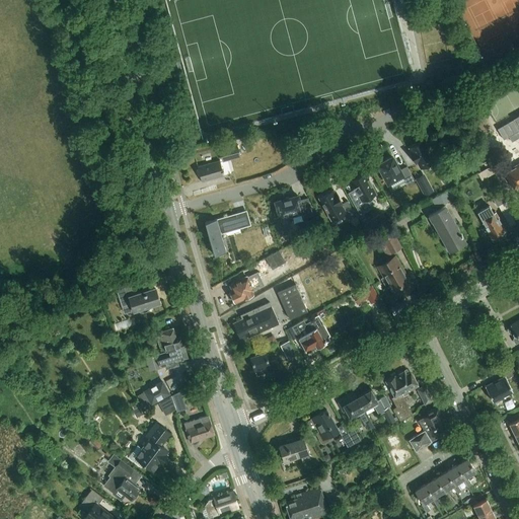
[(515,168),(506,173),(514,188),(518,183),(518,115),(514,119),(518,127),(518,163),(514,166),(515,168)]
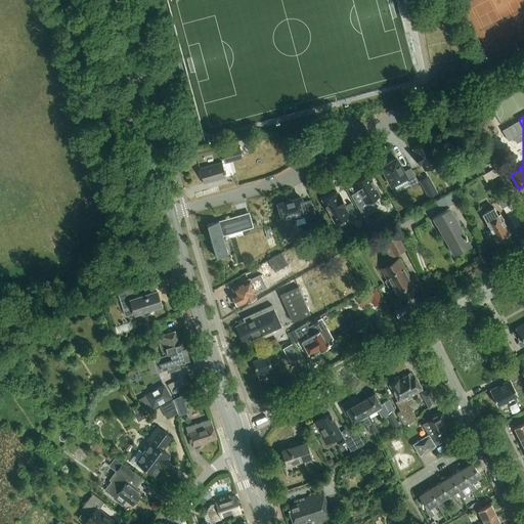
[(427,142),(413,149),(416,153),(413,154),(420,165),(422,164),(425,170),(438,162),(427,142)]
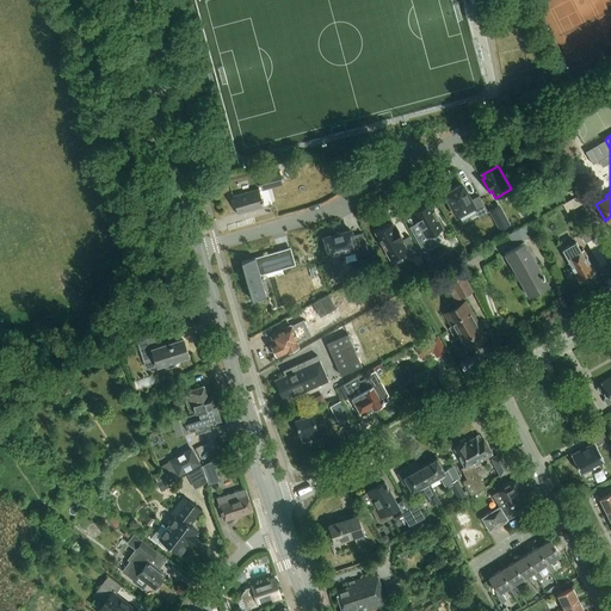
[(257,178),(260,189),(282,181),(278,171),(257,178)]
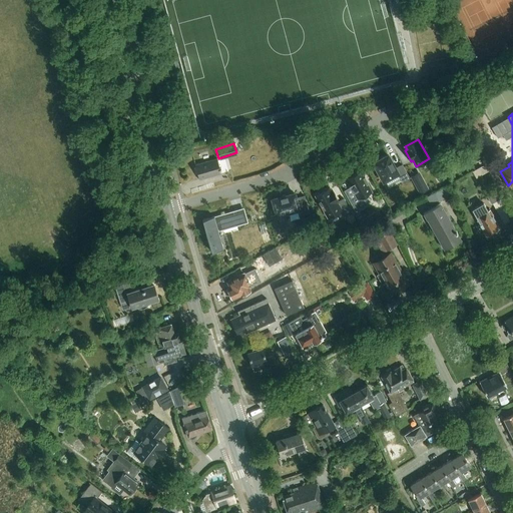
[(388,155),(381,159),(374,163),(384,180),(397,173),(402,182),(410,178),(402,164),(395,168),(388,155)]
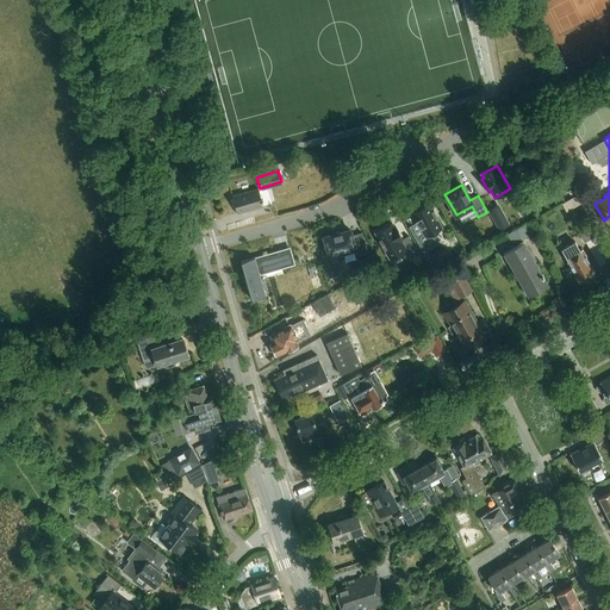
[(257,188),(231,195),(236,213),(262,206),(257,188)]
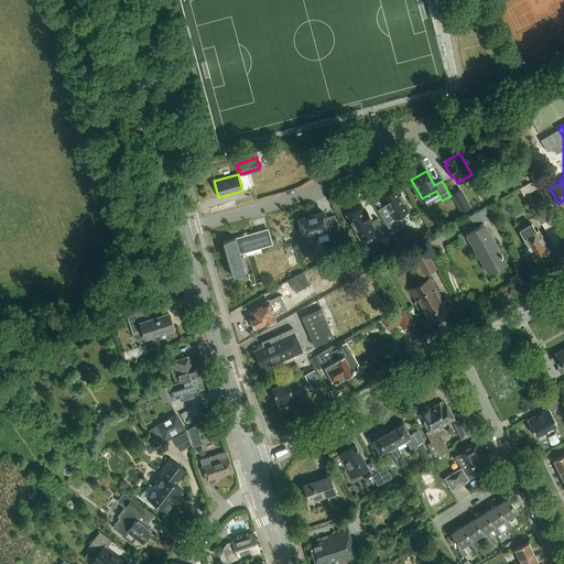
[(534,180),(539,191),(548,185),(549,185),(543,176),(542,175),(534,180)]
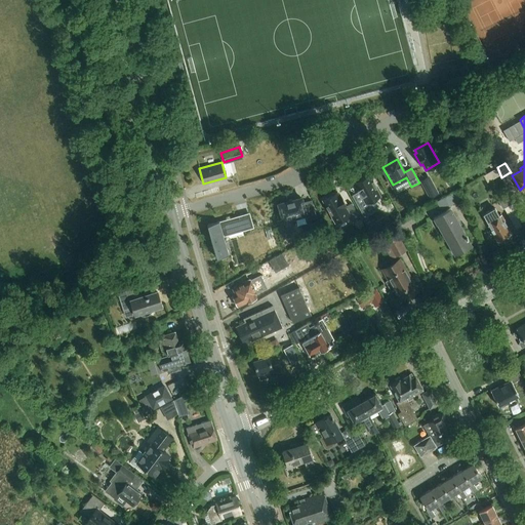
[(361,182),(355,186),(364,201),(357,204),(364,215),(376,208),(372,200),(379,196),(375,188),(376,187),(373,180),(372,182),(368,175),(360,179),(361,182)]
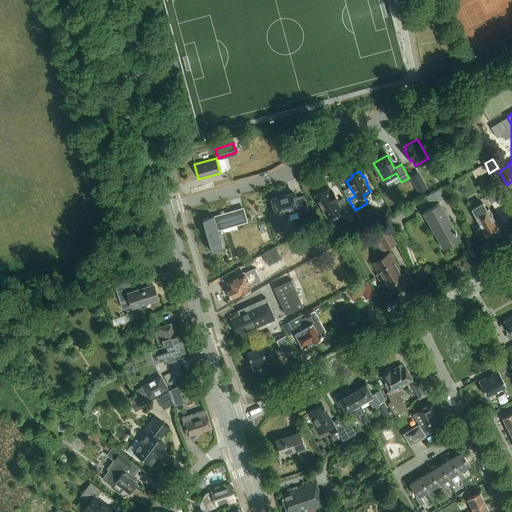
[(418,172),(410,177),(420,193),(428,189),(418,172)]
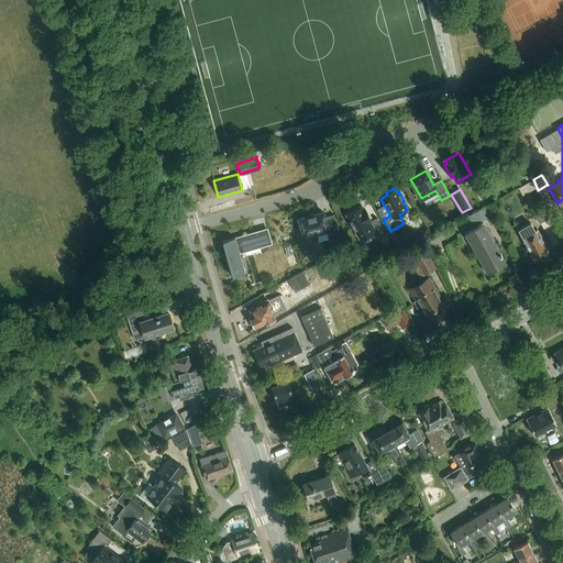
[(489,203),(467,216),(474,227),(495,214),(489,203)]
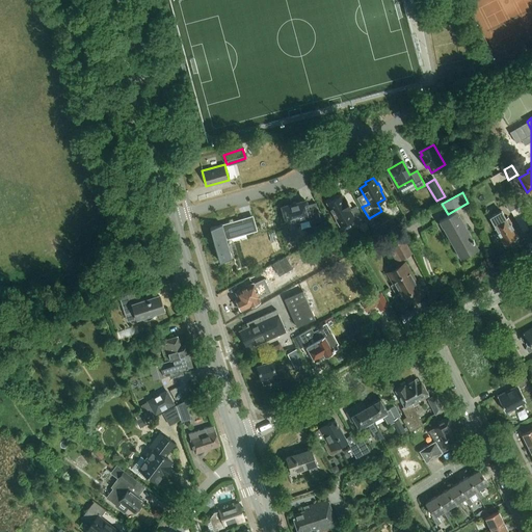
[(341,195),(327,203),(340,225),(353,218),(354,220),(362,216),(356,206),(351,209),(344,197),(343,198),(341,195)]
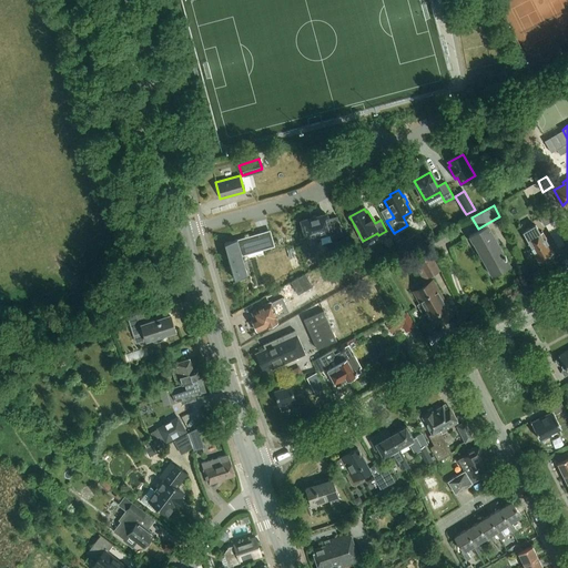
[(342,235),(337,217),(327,220),(326,214),(302,221),(306,239),(330,232),(332,239),(342,235)]
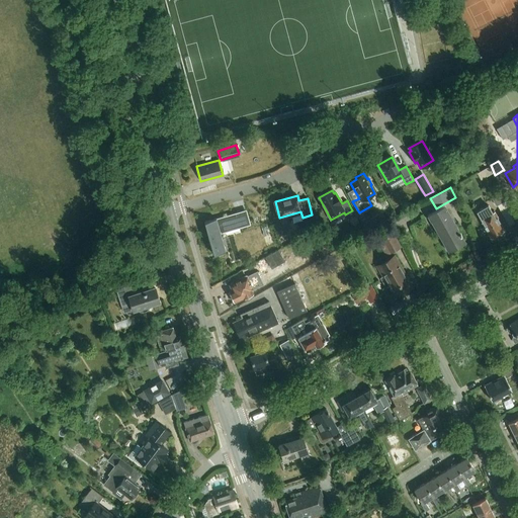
[(490,238),(503,231),(500,225),(501,224),(495,211),(493,212),(488,204),(477,211),(481,220),(480,221),(490,238)]
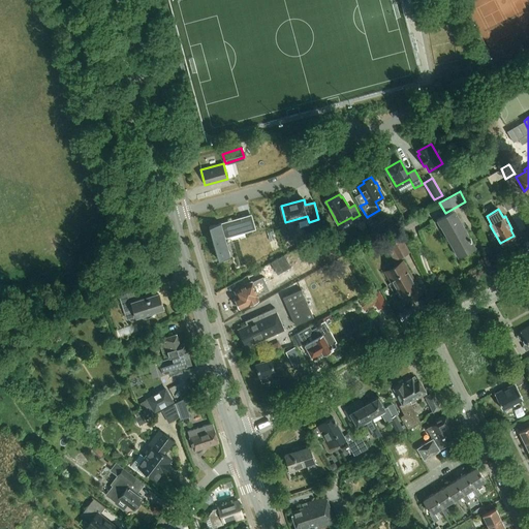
[(457,250),(461,248),(464,254),(467,252),(468,252),(474,249),(473,249),(475,248),(454,210),(436,220),(439,226),(443,224),(457,250)]
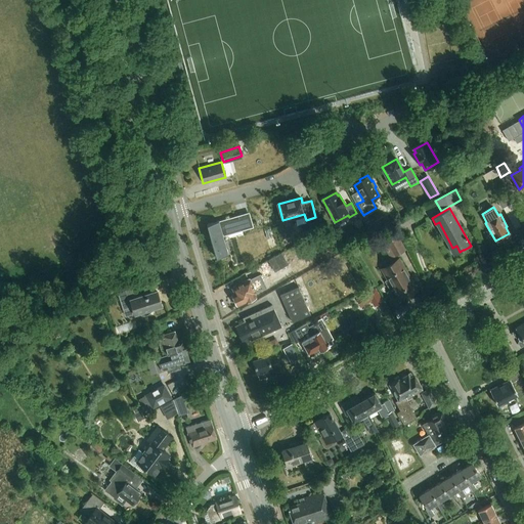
[(237,216),(207,224),(217,258),(228,254),(222,233),(242,227),(237,216)]
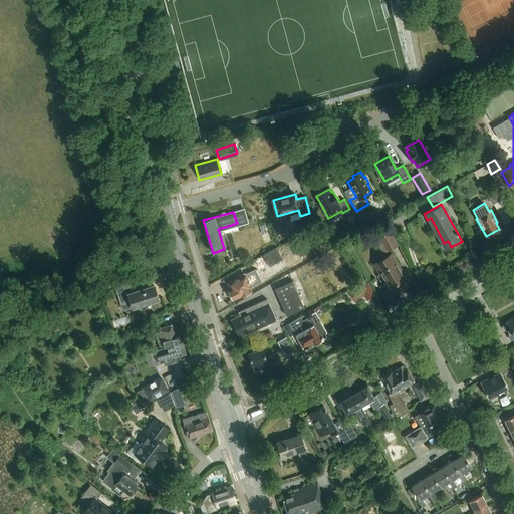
[(365,215),(358,219),(363,228),(370,224),(365,215)]
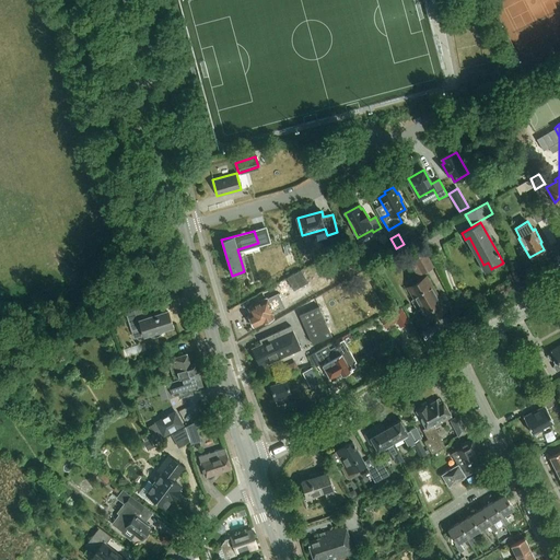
[(418,242),(406,248),(413,261),(410,264),(418,277),(434,267),(418,242)]
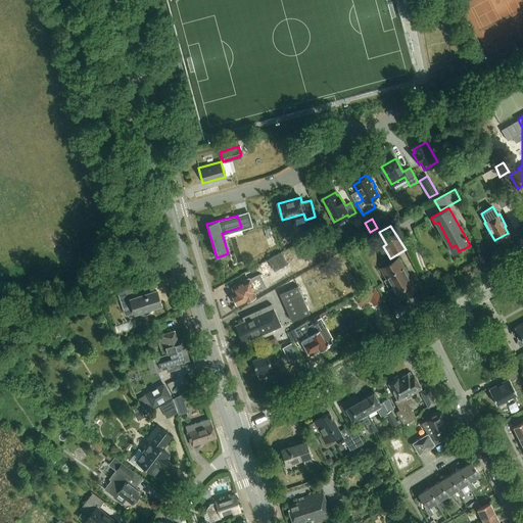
[(268,260),(256,268),(259,273),(260,275),(266,272),(272,268),(274,271),(286,264),(280,252),(267,258),(268,260)]
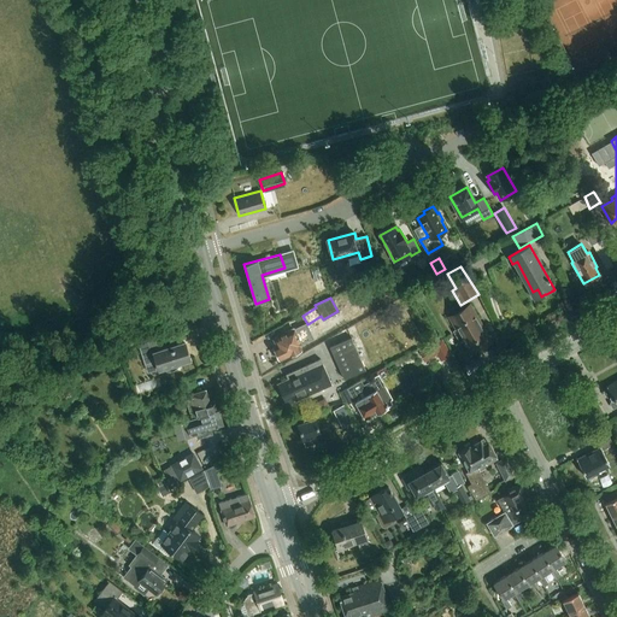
[(469,306),(450,317),(457,329),(453,331),(459,342),(463,340),(470,353),(477,348),(479,352),(485,348),(483,346),(489,341),(469,306)]
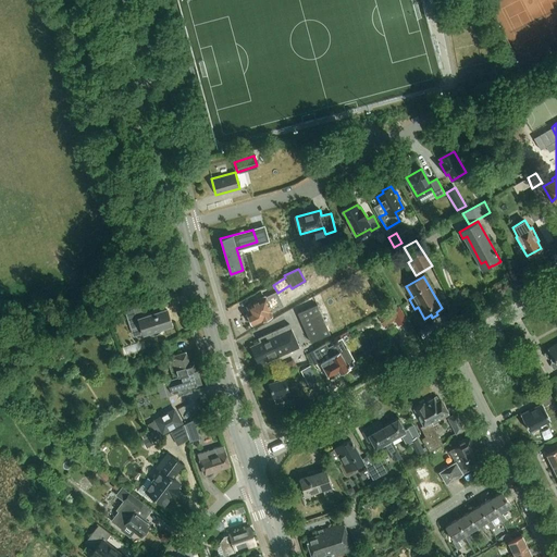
[(288,299),(283,289),(277,293),(276,291),(264,296),(263,296),(256,299),(257,301),(247,306),(250,312),(247,313),(248,314),(246,316),(249,323),(251,322),(252,324),(271,316),(269,311),(282,305),(281,304),(288,299)]
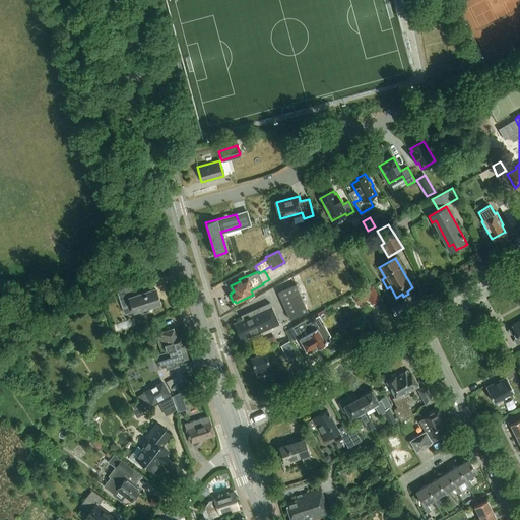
[(155,288),(134,295),(130,282),(116,288),(122,307),(128,305),(128,307),(131,308),(132,307),(133,311),(141,309),(142,311),(144,312),(147,311),(149,309),(148,306),(160,303),(155,288)]
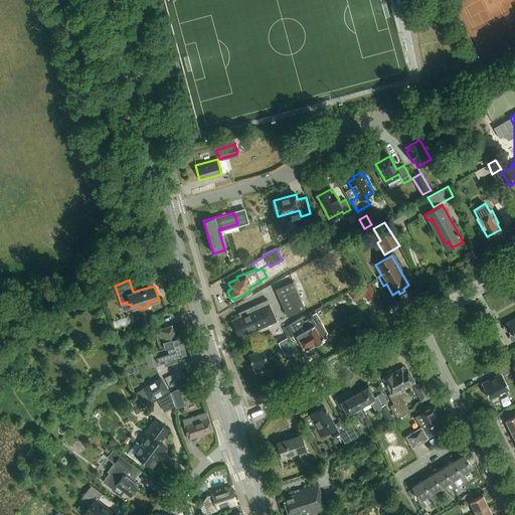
[(275,289),(286,316),(305,308),(293,281),(275,289)]
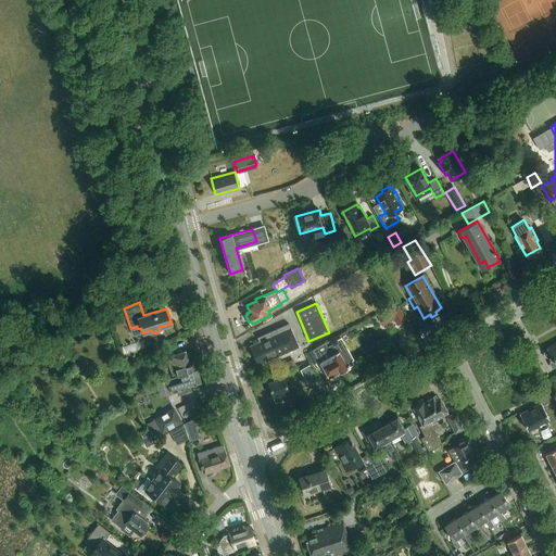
[(397,305),(378,316),(383,326),(394,319),(397,325),(406,320),(397,305)]
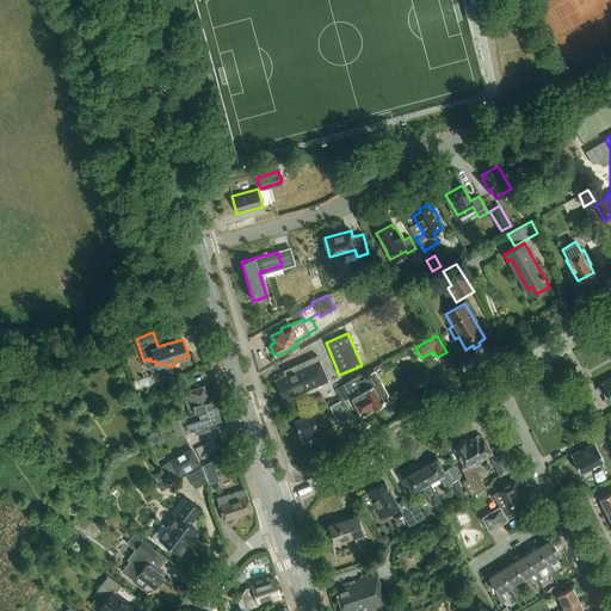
[(281,370),(283,376),(275,380),(283,397),(292,393),(294,395),(326,381),(314,356),(281,370)]
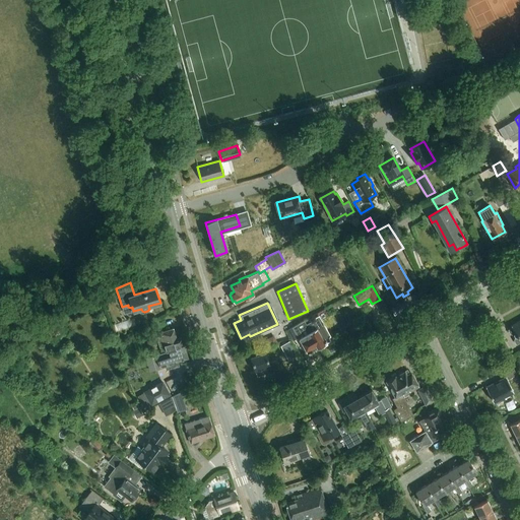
[(293,326),(286,329),(293,340),(299,337),(307,352),(317,346),(317,347),(318,346),(321,347),(325,345),(325,343),(330,340),(331,339),(330,336),(331,335),(319,314),(315,316),(316,318),(306,324),(304,320),(293,326)]
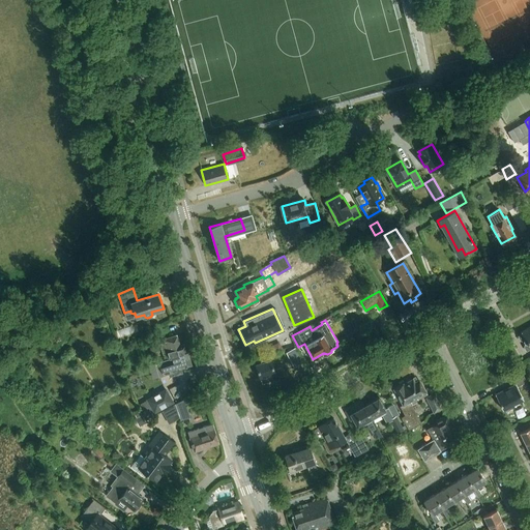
[(529,326),(521,332),(522,334),(518,336),(520,341),(523,341),(525,343),(524,347),(526,351),(529,349),(529,356),(529,357),(529,326)]
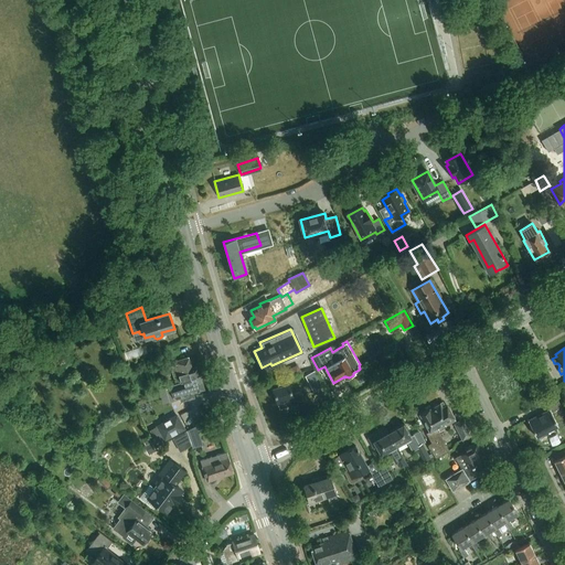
[(56,362),(66,360),(64,351),(55,353),(56,362)]
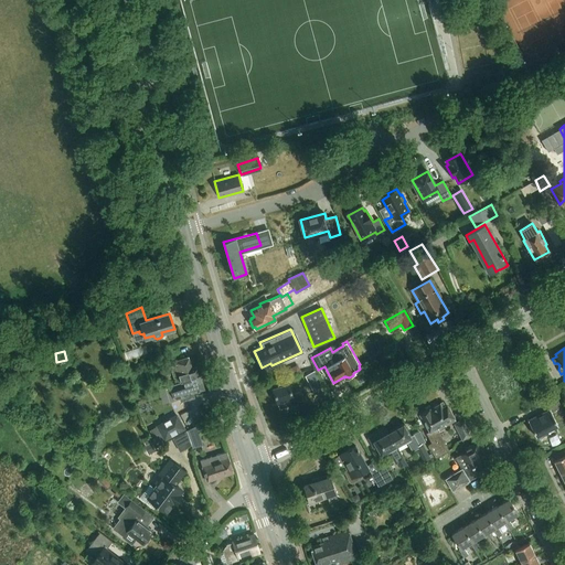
[(171,369),(176,384),(176,385),(201,377),(198,366),(192,369),(189,358),(174,362),(173,361),(163,363),(166,371),(171,369)]
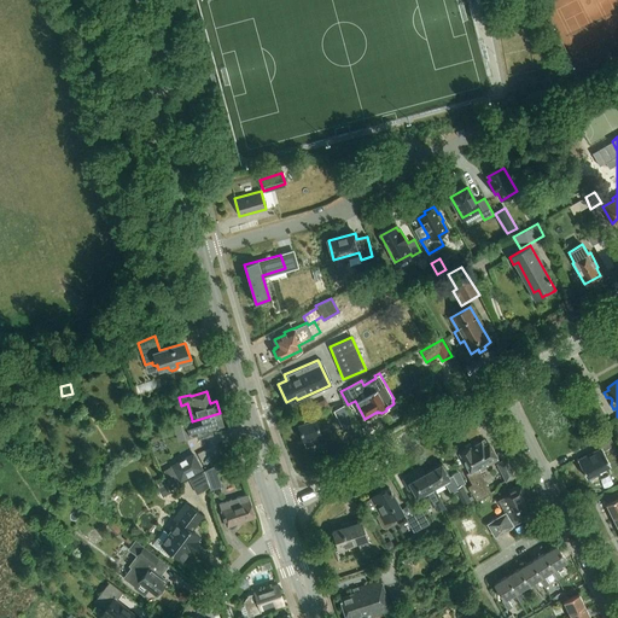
[(343,406),(333,412),(338,423),(349,417),(343,406)]
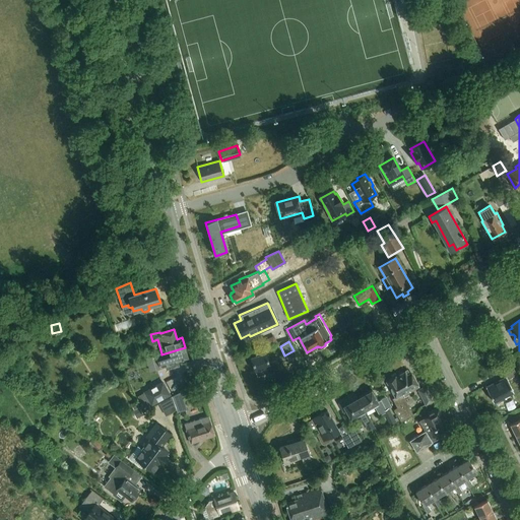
[(116,343),(119,353),(125,351),(123,343),(120,343),(119,342),(116,343)]
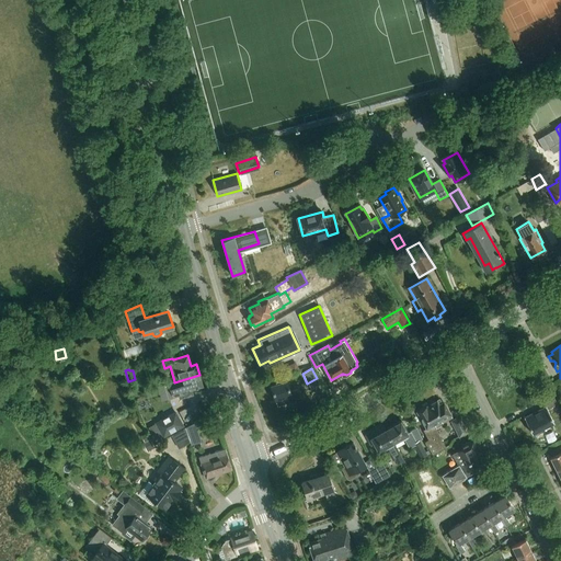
[(180,398),(193,395),(192,389),(203,386),(199,375),(174,382),(174,381),(163,385),(169,400),(179,397),(180,398)]
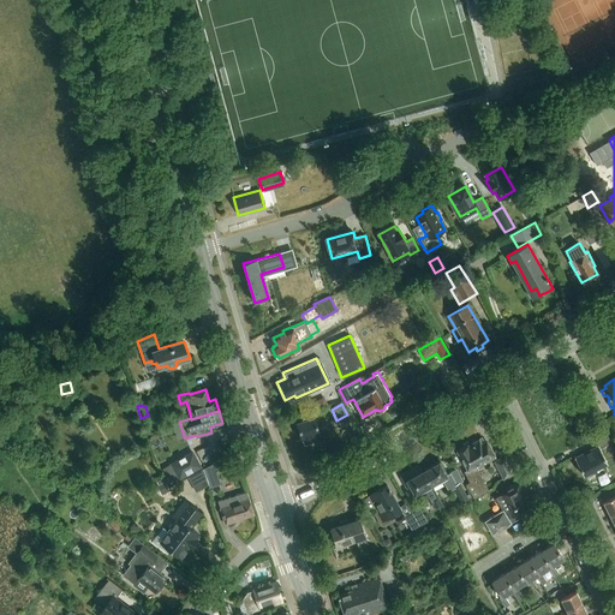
[(314,418),(297,423),(300,437),(312,434),(314,437),(329,433),(328,425),(317,428),(314,418)]
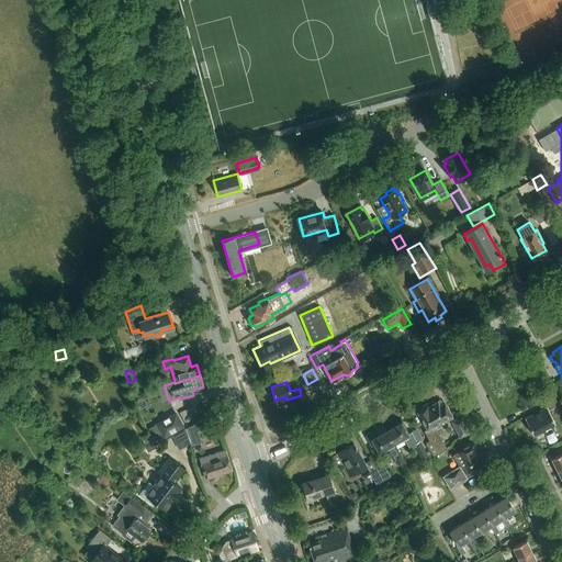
[(142,393),(134,395),(137,403),(145,400),(142,393)]
